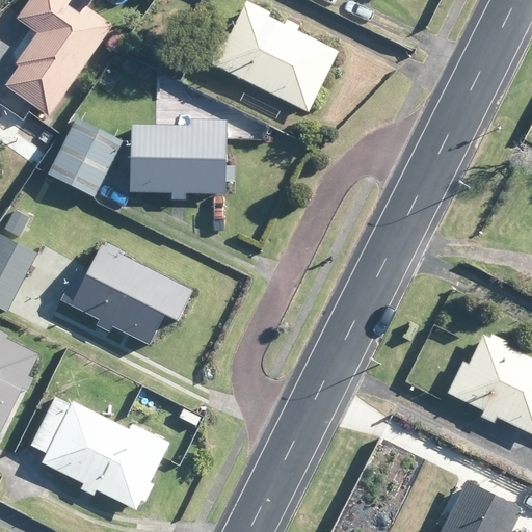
[(47,115),(110,24),(84,6),(78,15),(64,5),(68,0),(26,0),(15,18),(36,32),(17,62),(19,64),(4,85),(9,88),(47,115)]
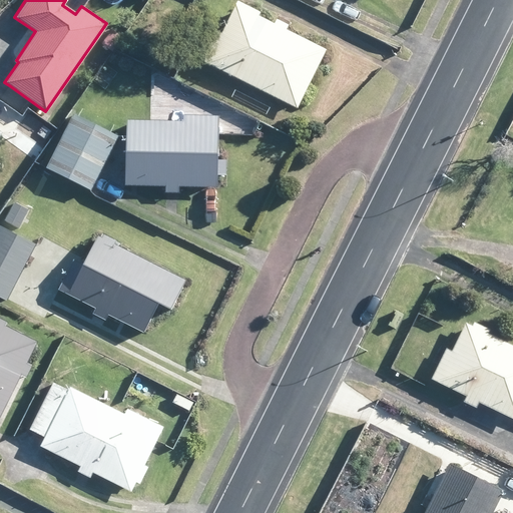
[(284,23),(280,21),(275,18),(272,24),(254,16),(258,12),(235,1),(219,34),(214,31),(199,59),(295,108),(325,48),(284,27),(286,24),(284,23)]
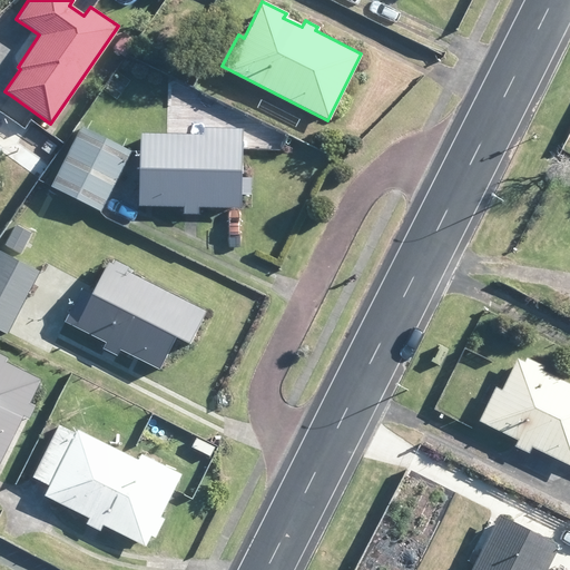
[(123,31),(111,45),(126,55),(135,40),(123,31)]
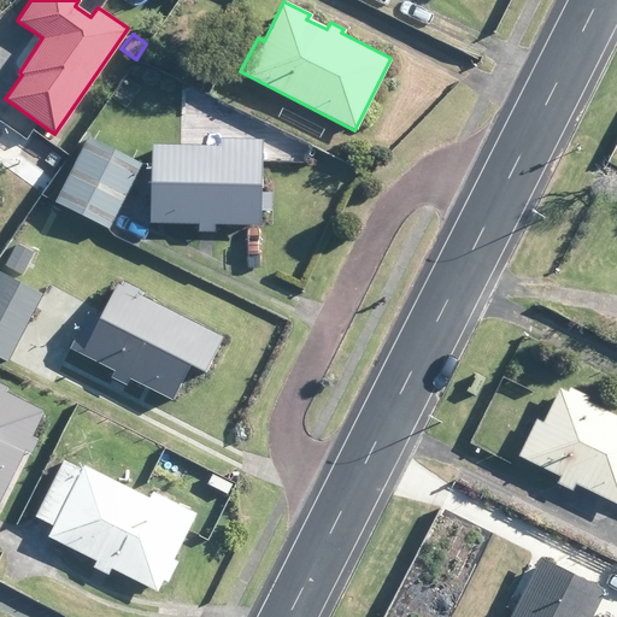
[(106,228),(140,163),(88,136),(54,201),(106,228)]
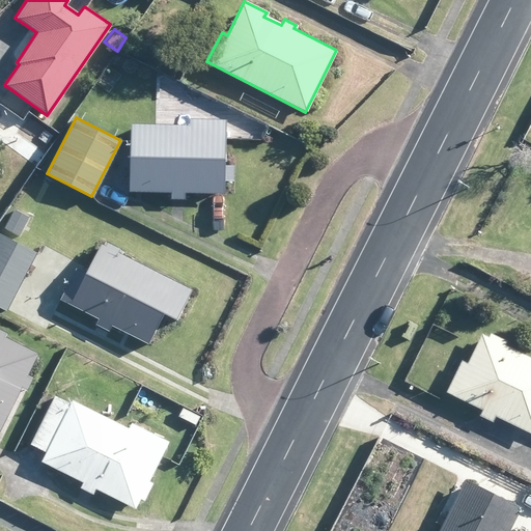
[(225,165),(225,138),(225,118),(188,118),(188,124),(158,124),(129,123),(129,143),(128,192),(141,192),(170,192),(170,198),(183,198),(183,192),(224,192),(223,179),(232,179),(232,165),(225,165)]
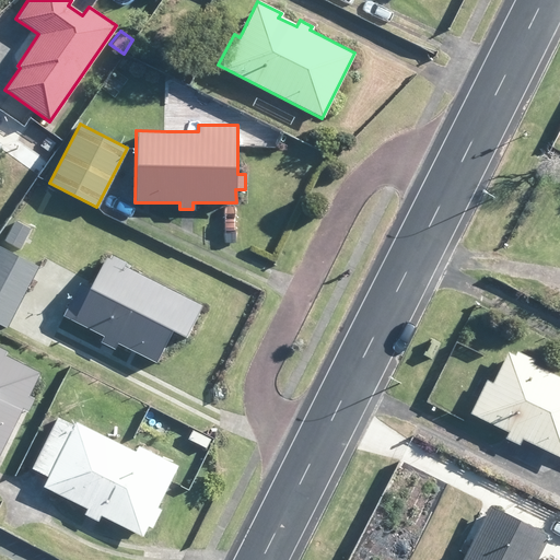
[(19,247),(28,228),(13,221),(4,238),(19,247)]
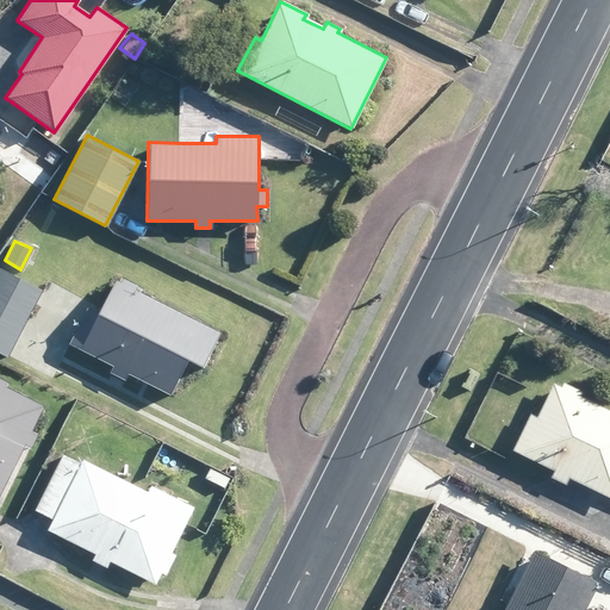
[(8,354),(41,291),(0,269),(0,353),(7,356),(8,354)]
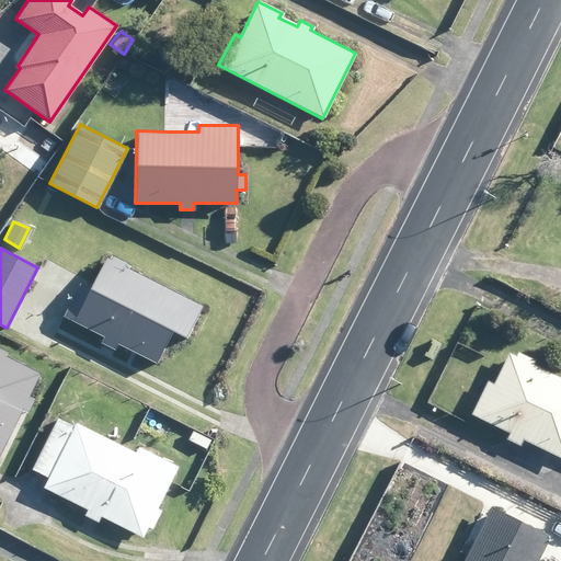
[(136,353),(156,362),(171,331),(185,338),(202,305),(126,266),(128,262),(112,253),(109,259),(105,256),(92,283),(90,289),(79,284),(63,317),(103,336),(100,343),(102,343),(113,348),(116,343),(132,351),(136,353)]
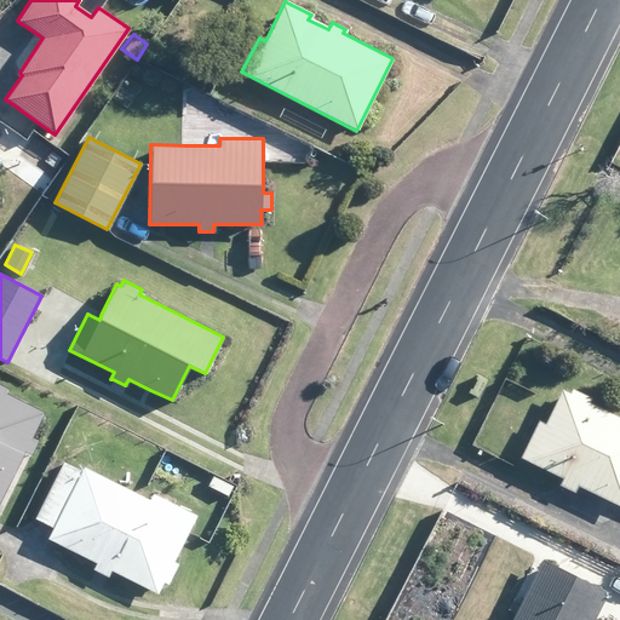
[(0,500),(24,452),(30,454),(36,442),(30,438),(44,412),(5,391),(7,386),(0,383),(0,500)]
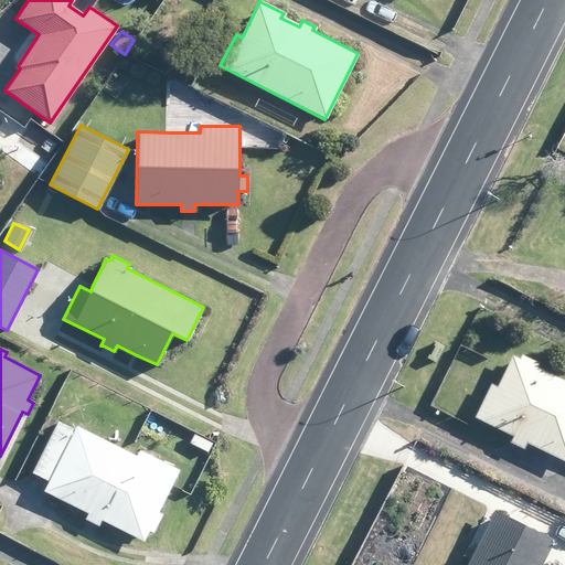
[(564,381),(512,355),(497,385),(490,382),(473,416),(512,435),(509,440),(521,447),(524,441),(564,461),(564,381)]
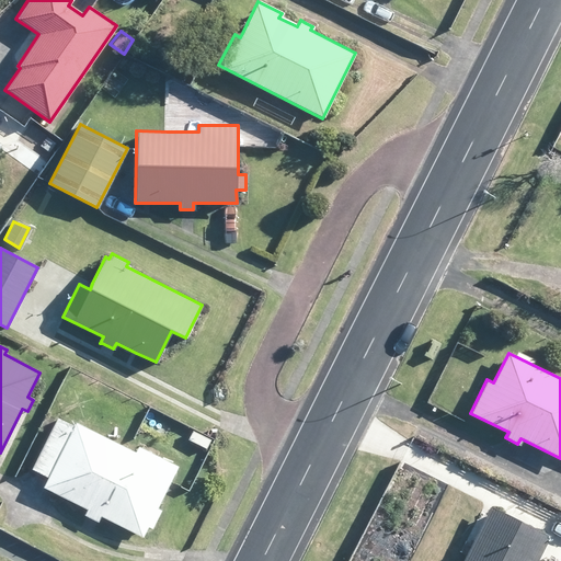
[(100,515),(142,537),(147,527),(150,528),(160,510),(156,508),(176,467),(138,447),(135,453),(76,422),(73,425),(57,418),(50,431),(31,469),(47,477),(43,485),(48,489),(87,508),(83,515),(96,522),(100,515)]
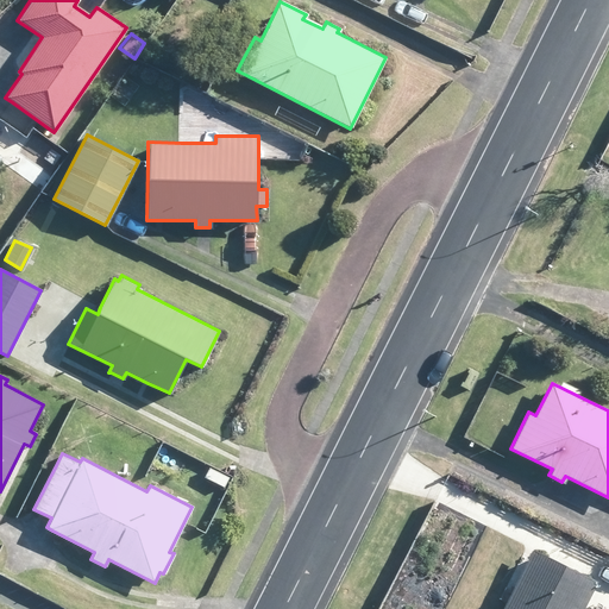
[(203,477),(223,487),(228,476),(209,466),(203,477)]
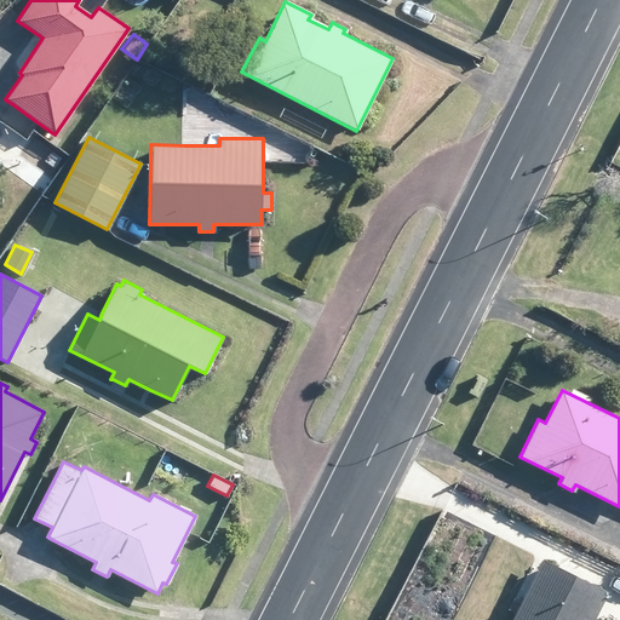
[(562,569),(550,563),(543,560),(539,564),(516,614),(511,619),(590,619),(604,590),(562,569)]
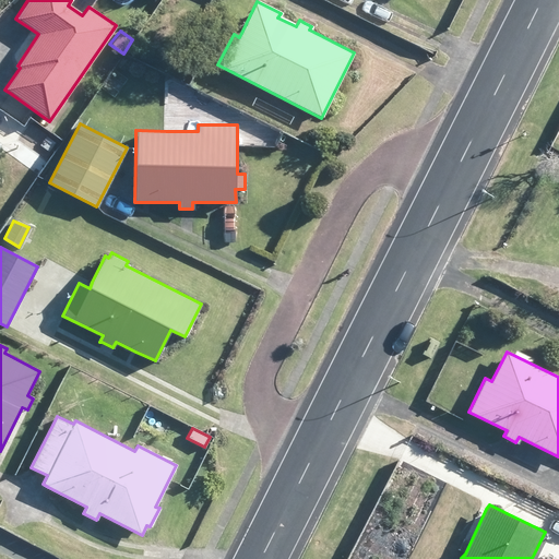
All buildings are outlined.
